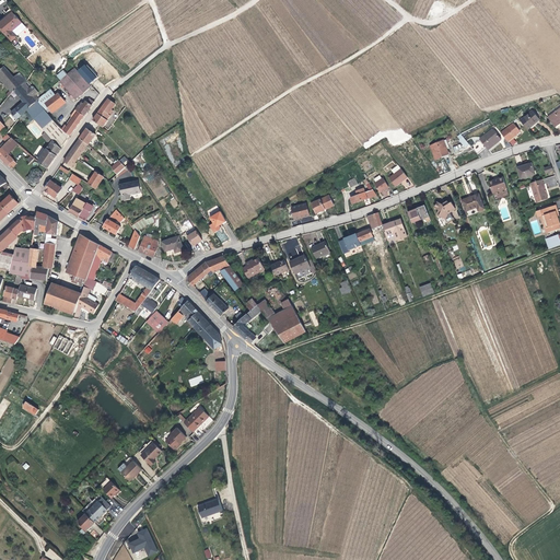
[(20,23),(11,13),(9,15),(0,22),(0,32),(9,43),(14,37),(10,32),(20,23)]
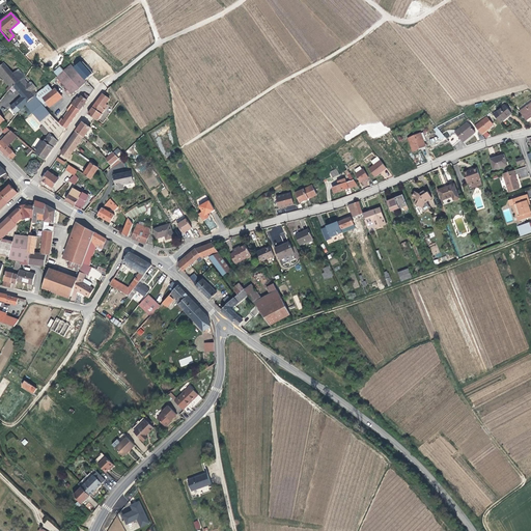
[(9,73),(0,63),(0,73),(11,85),(18,80),(22,75),(16,67),(9,73)]
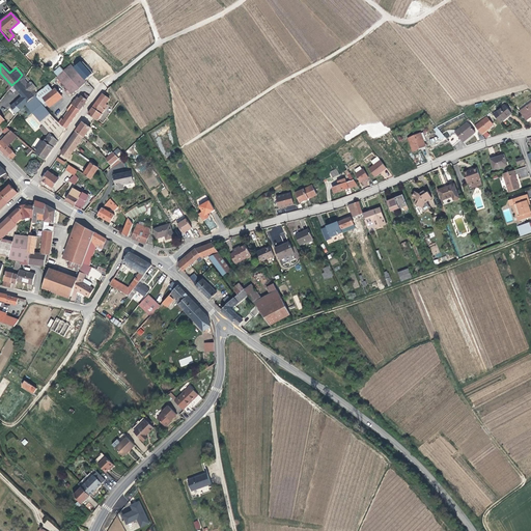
[(76,72),(85,81),(90,76),(80,63),(73,70),(76,72)]
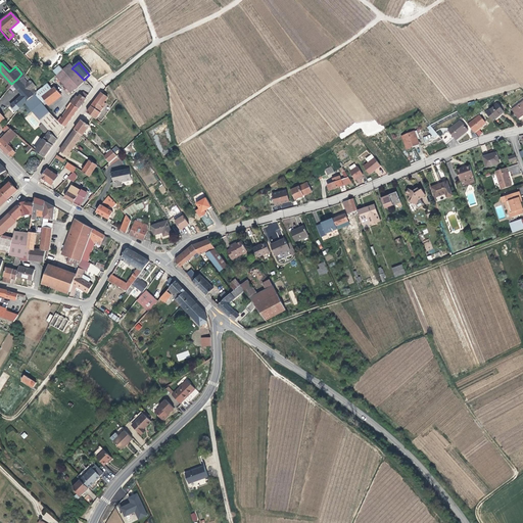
[(63,87),(61,89),(64,94),(67,91),(68,93),(83,81),(84,80),(75,70),(72,68),(70,66),(67,63),(53,76),(63,87)]
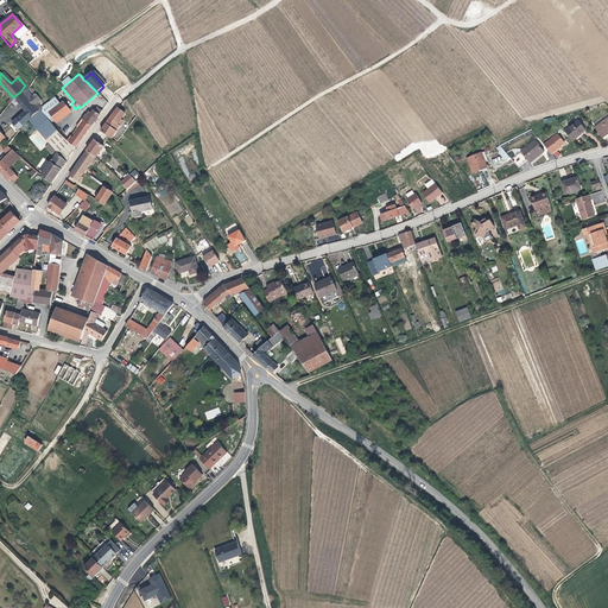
[(0,88),(8,97),(11,100),(13,97),(0,83),(0,88)]
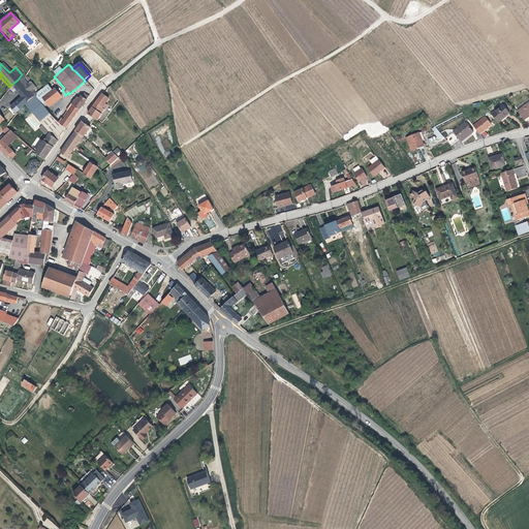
[(18,80),(11,85),(21,95),(8,106),(13,112),(23,103),(31,95),(27,90),(30,88),(24,81),(21,83),(18,80)]
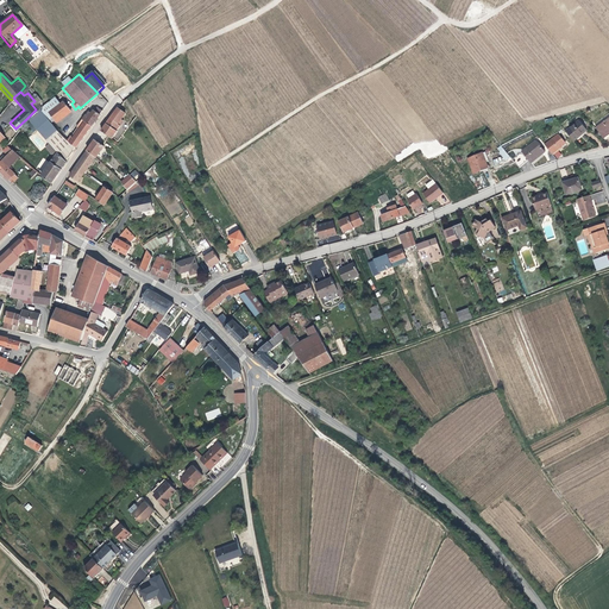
[(43,114),(45,112),(52,120),(67,108),(60,100),(55,105),(49,98),(41,105),(41,110),(43,114)]
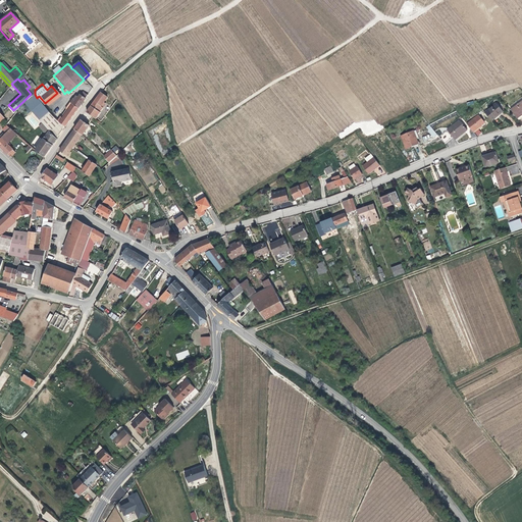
[(70,99),(63,108),(64,109),(61,113),(58,118),(56,120),(64,126),(86,95),(83,92),(80,96),(79,95),(74,100),(72,98),(71,99),(70,99)]
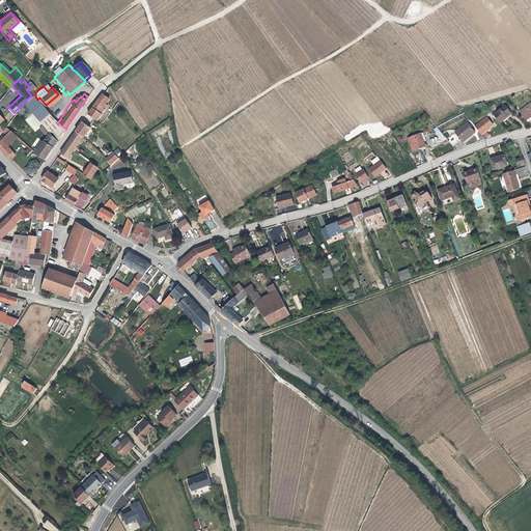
[(102,106),(107,99),(100,93),(86,113),(96,119),(101,113),(100,112),(103,107),(102,106)]
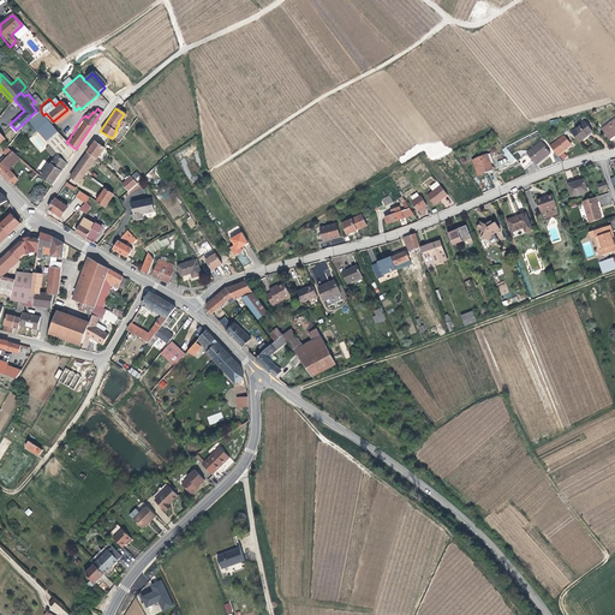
[(34,127),(48,144),(65,163),(76,149),(66,142),(64,139),(54,131),(49,124),(43,115),(41,111),(36,111),(27,120),(30,124),(34,127)]
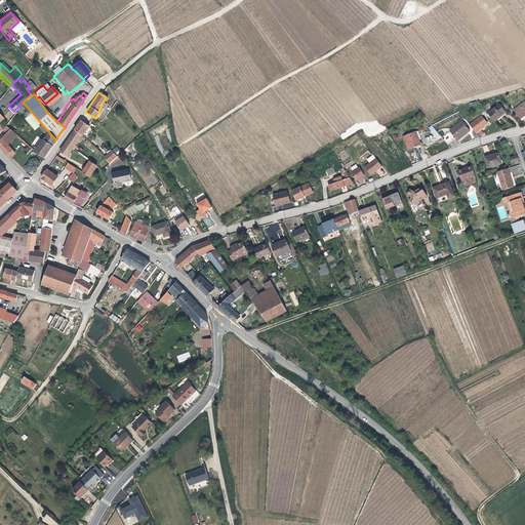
[(524,97),(513,108),(520,117),(524,112),(524,97)]
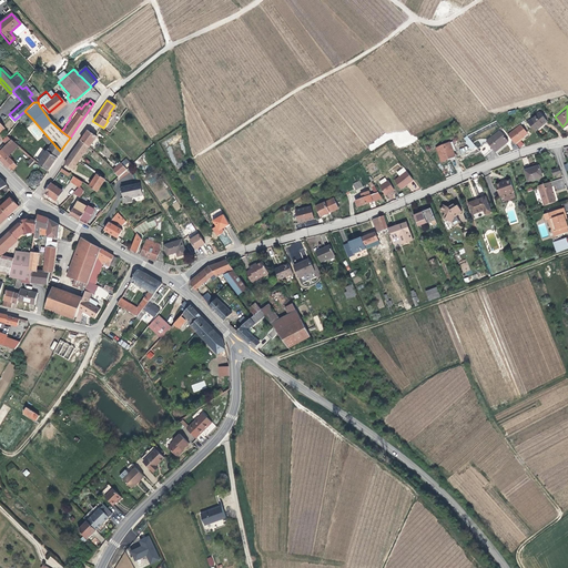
[(546,119),(538,110),(526,121),(533,129),(539,123),(546,119)]
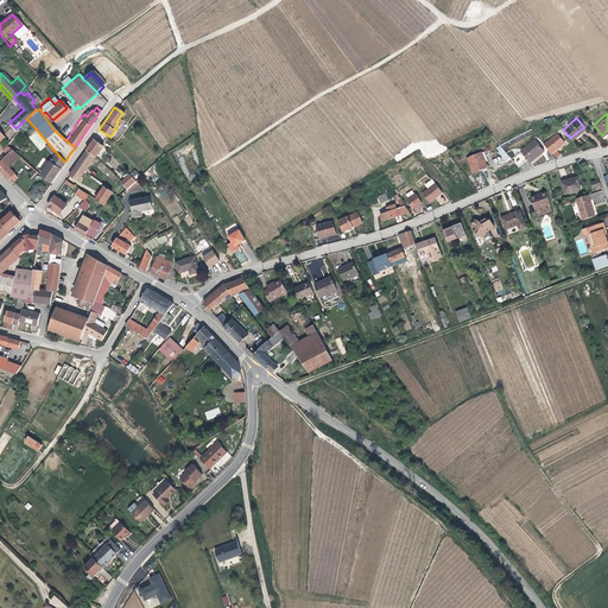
[(542,141),(550,151),(557,145),(563,140),(555,132),(542,141)]
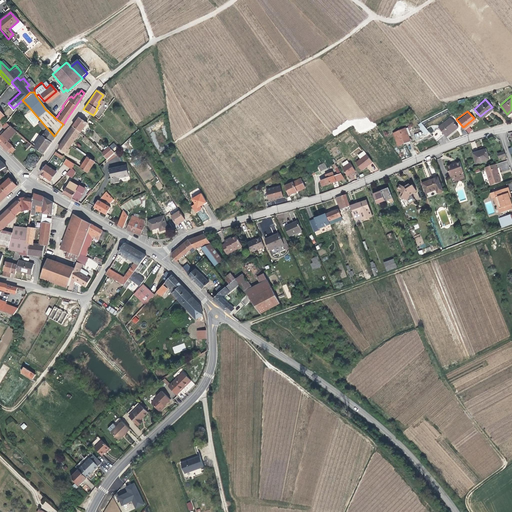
[(78,117),(72,126),(79,131),(85,122),(78,117)]
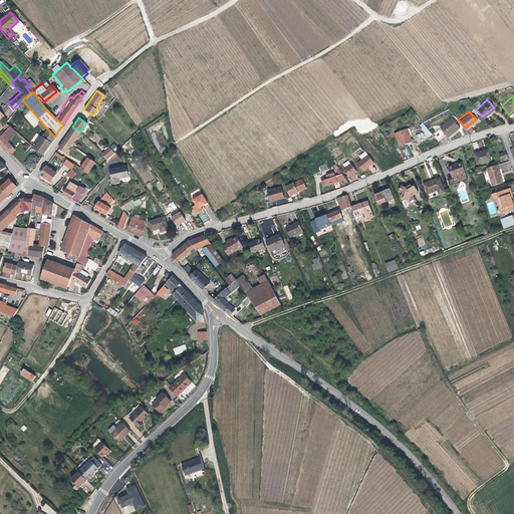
[(454,133),(459,130),(451,119),(441,127),(448,138),(454,133)]
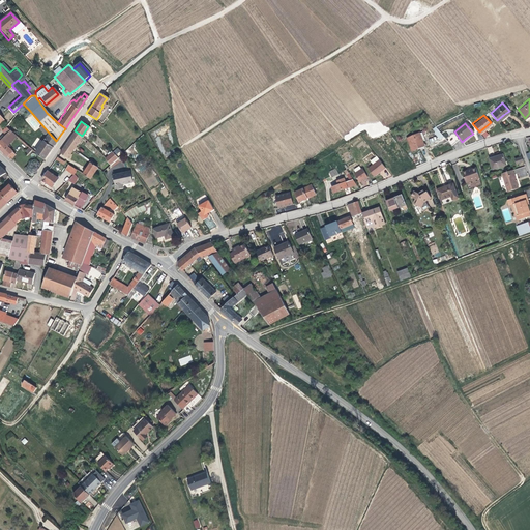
[(43,159),(56,141),(41,124),(37,127),(46,136),(34,152),(43,159)]
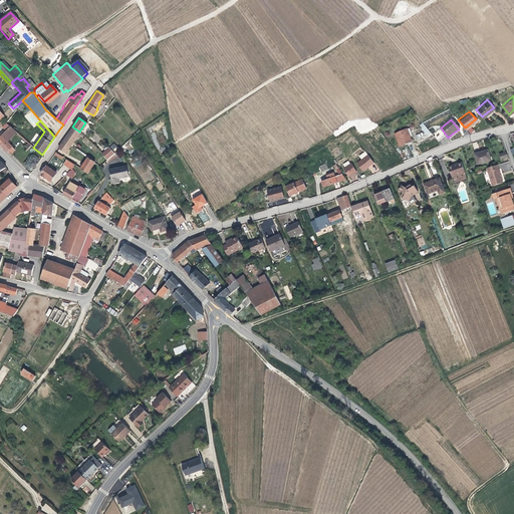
[(4,130),(0,133),(0,136),(5,141),(16,131),(7,122),(2,129),(3,129),(4,130)]
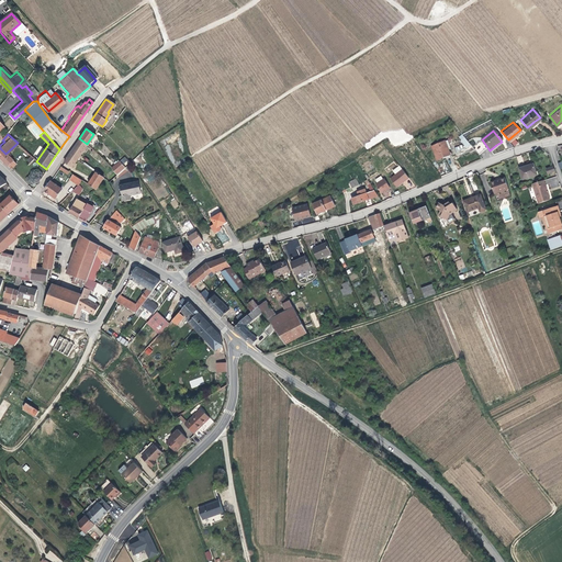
[(76,159),(87,144),(79,138),(68,154),(76,159)]
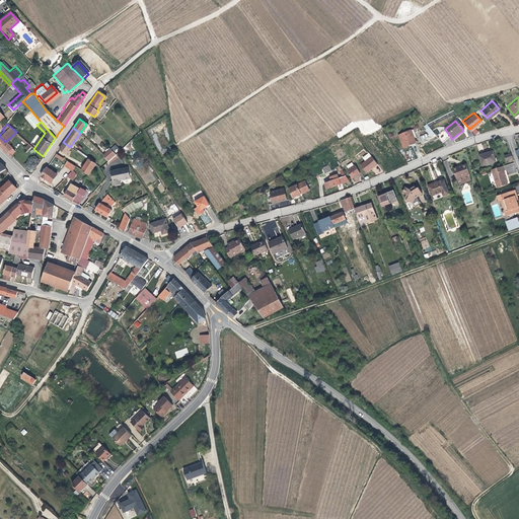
[(419,136),(416,128),(414,129),(413,129),(401,133),(405,144),(418,140),(417,138),(417,136),(419,136)]
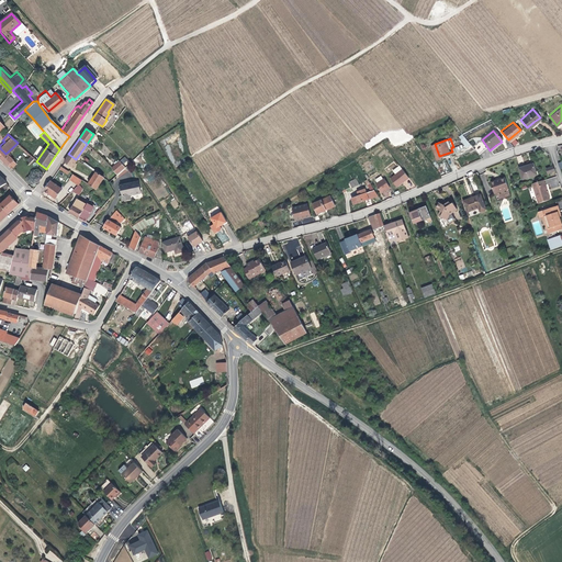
[(459,142),(464,148),(469,145),(463,138),(459,142)]
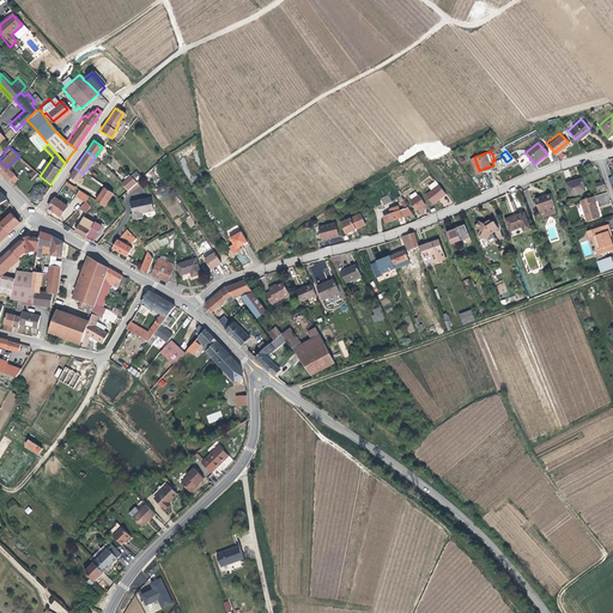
[(6,168),(0,162),(0,173),(7,181),(10,183),(16,177),(6,168)]
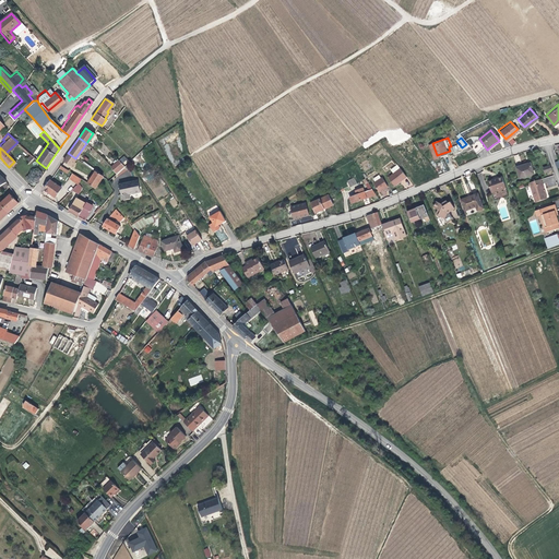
[(71,166),(75,158),(68,153),(63,161),(71,166)]
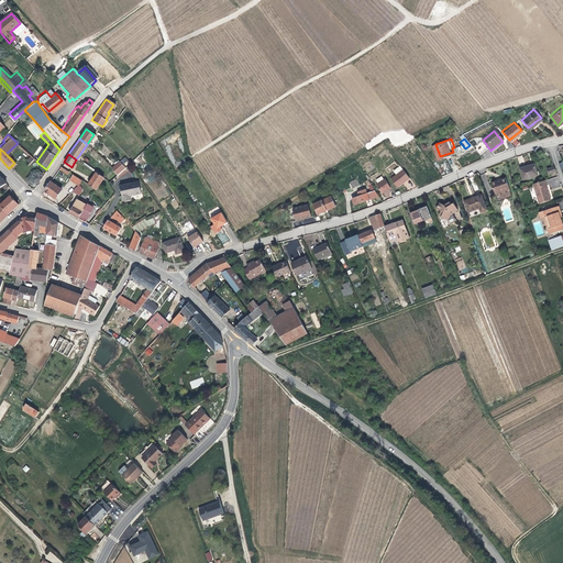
[(125,166),(130,163),(125,156),(120,161),(125,166)]
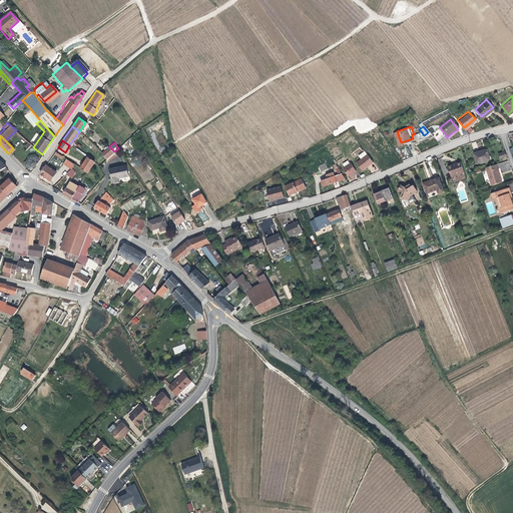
[(114,152),(108,146),(100,153),(106,158),(114,152)]
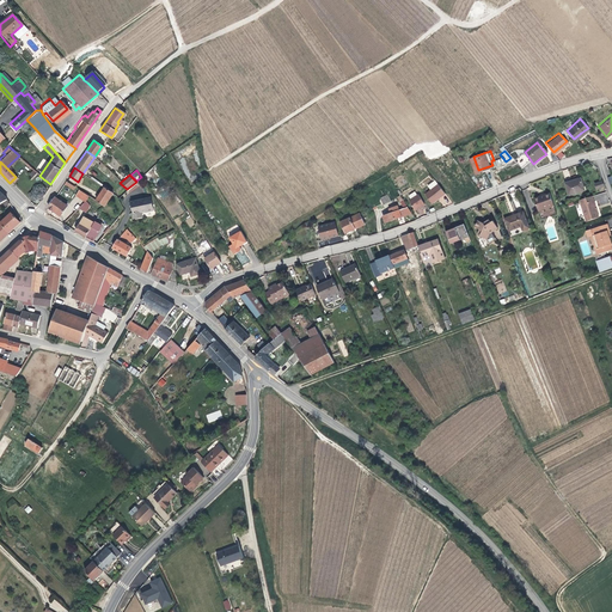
[(586,193),(582,181),(574,183),(567,185),(570,197),(586,193)]
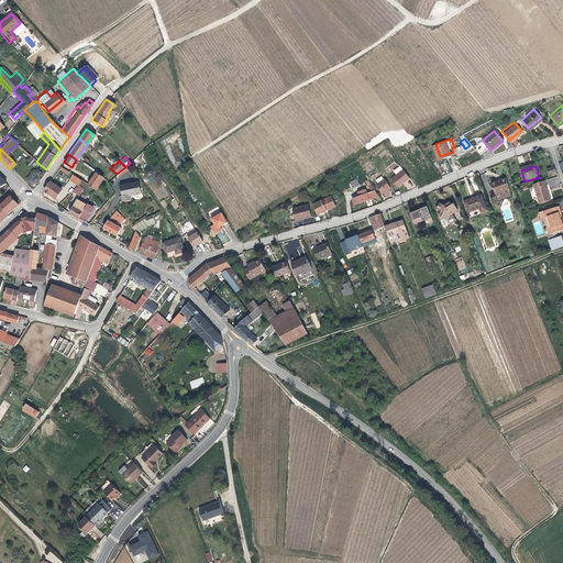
[(392,180),(398,188),(406,183),(410,179),(404,170),(392,180)]
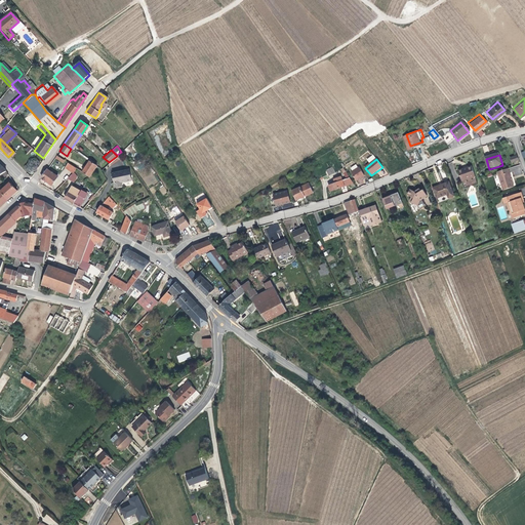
[(81,172),(89,176),(96,166),(89,161),(81,172)]
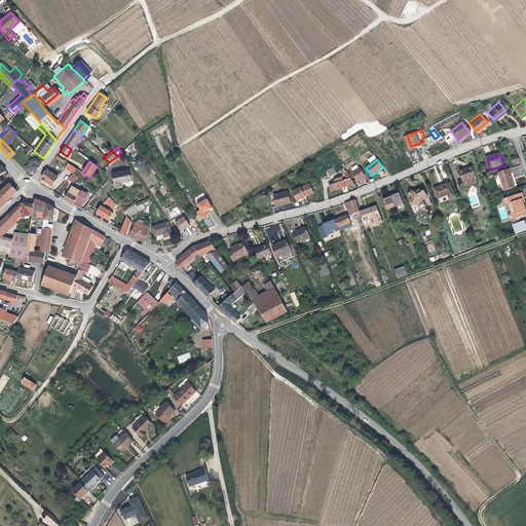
[(67,162),(63,168),(71,173),(72,172),(75,167),(67,162)]
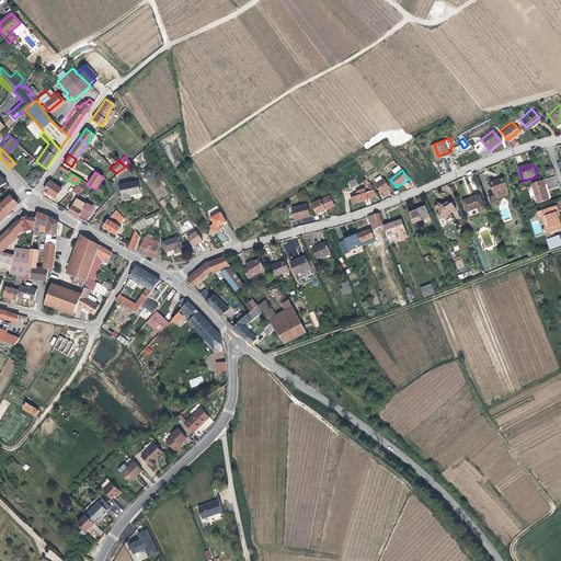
[(353,187),(359,184),(358,183),(355,176),(348,180),(353,187)]
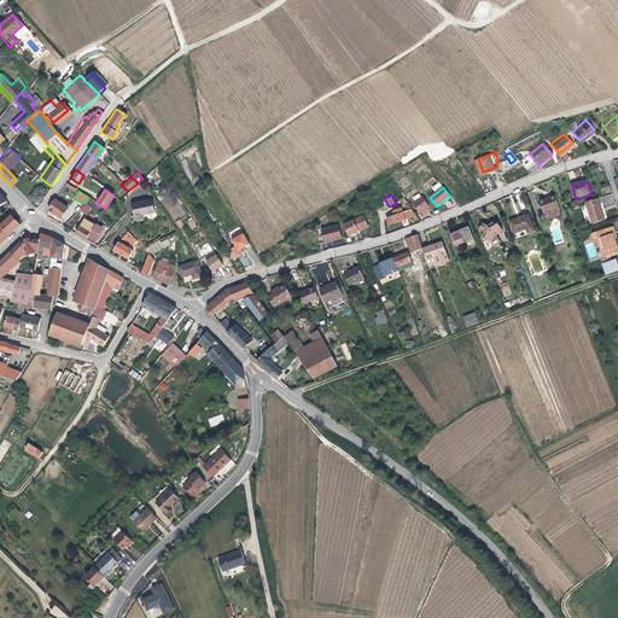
[(554,194),(549,196),(549,198),(548,198),(546,199),(544,198),(538,199),(542,213),(559,208),(554,194)]
